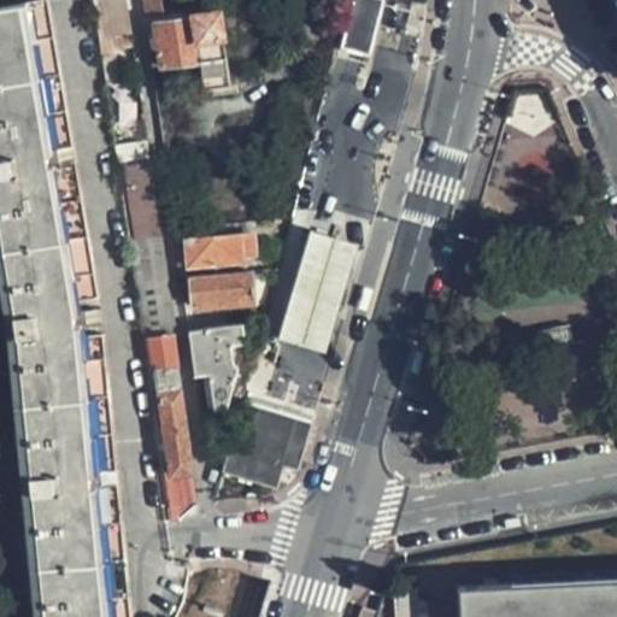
[(47,0),(41,0),(19,5),(45,153),(71,150),(47,0)]
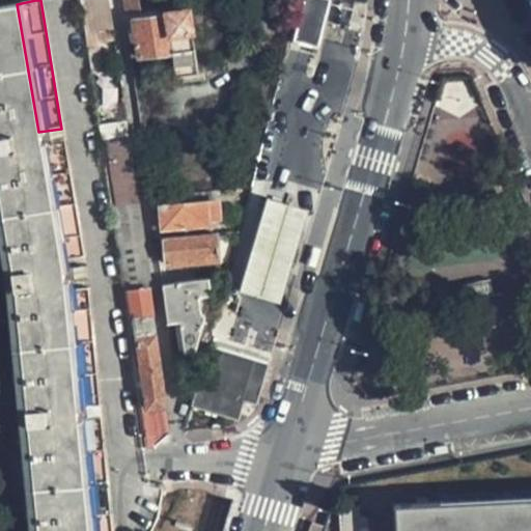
[(112,30),(107,0),(96,0),(80,3),(87,52),(99,50),(96,33),(112,30)]
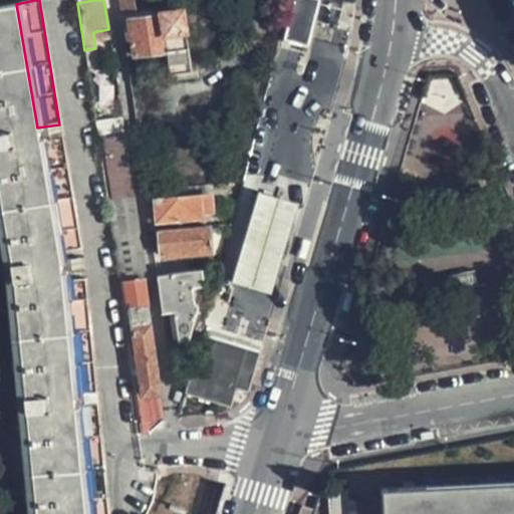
[(136,16),(134,0),(119,0),(122,18),(136,16)]
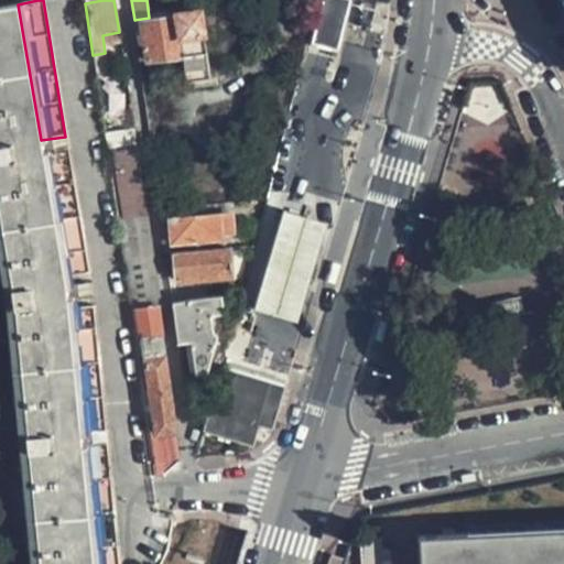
[(322,0),(311,44),(323,47),(337,51),(350,0),(322,0)]
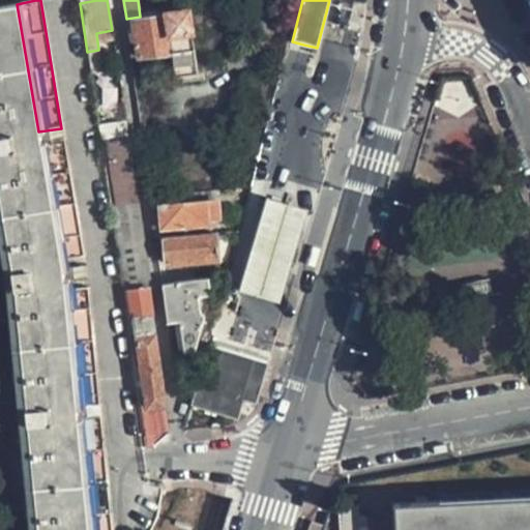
[(38,529),(89,529),(78,417),(77,406),(66,290),(65,283),(75,281),(71,267),(62,269),(61,261),(40,144),(38,131),(17,4),(0,7),(0,197),(15,277),(38,529)]
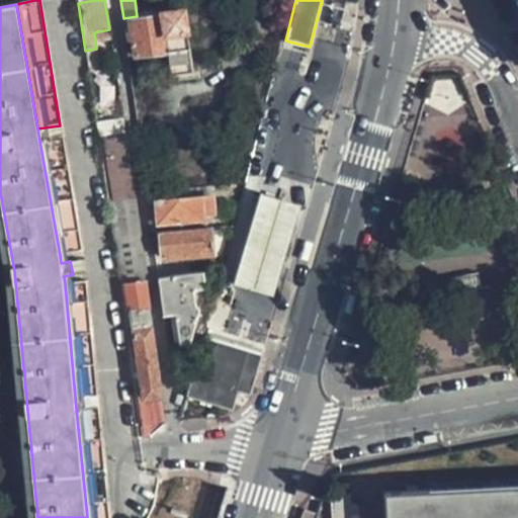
[(194,73),(186,11),(166,14),(164,17),(134,22),(138,57),(169,53),(172,76),(194,73)]
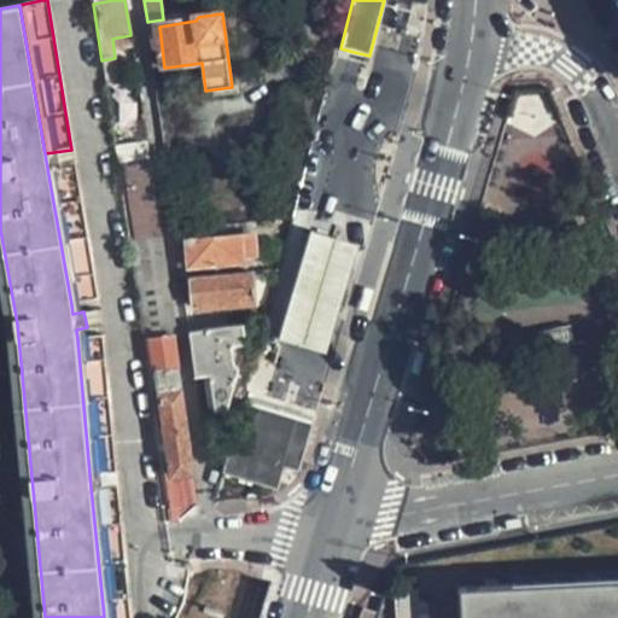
[(124,164),(136,244),(162,239),(150,159),(124,164)]
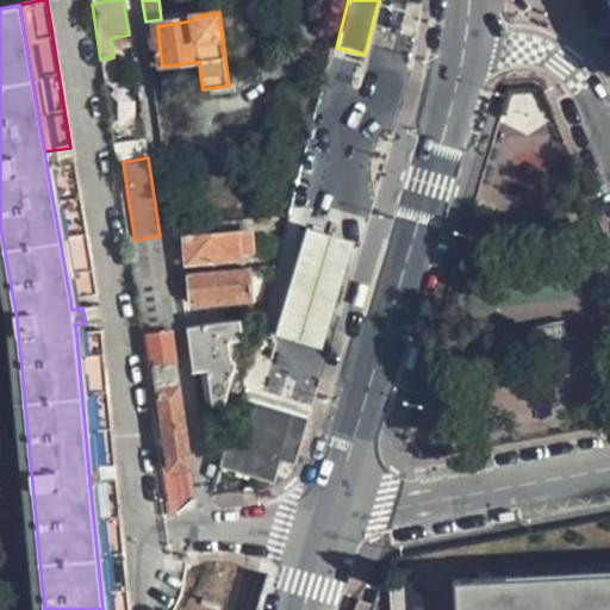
[(47,166),(70,300),(98,296),(74,160),(47,166)]
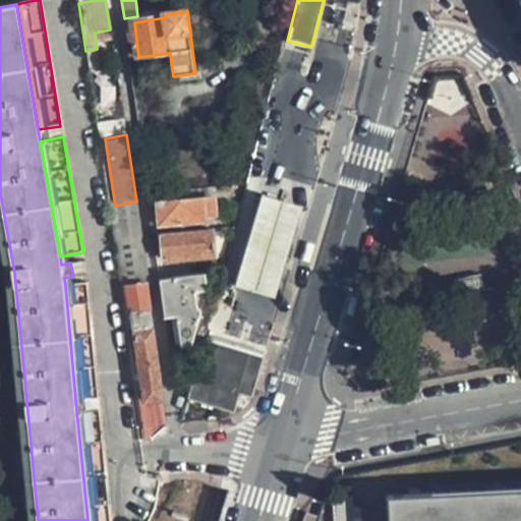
[(215,215),(213,187),(148,192),(143,193),(152,236),(162,235),(204,231),(201,217),(215,215)]
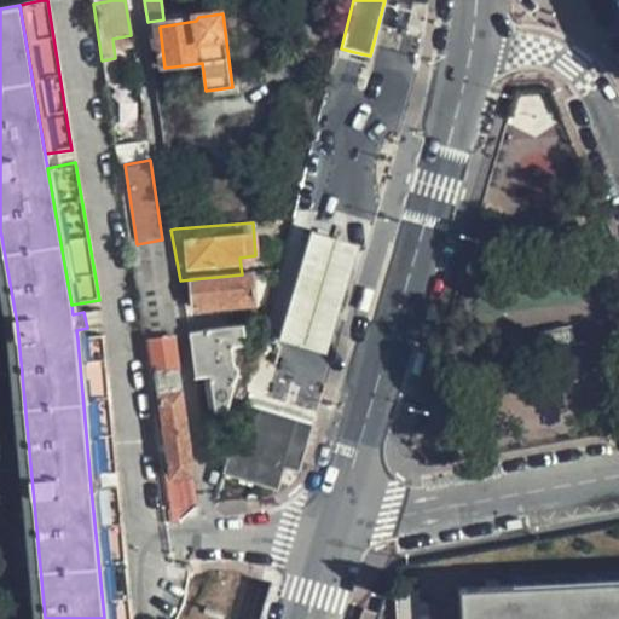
[(330,357),(363,246),(311,231),(278,340),(330,357)]
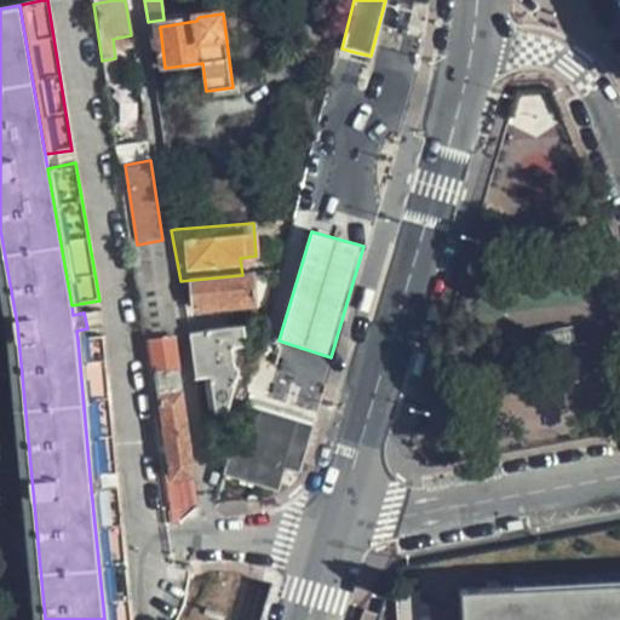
[(131,246),(137,286),(168,280),(162,240),(137,245),(131,246)]
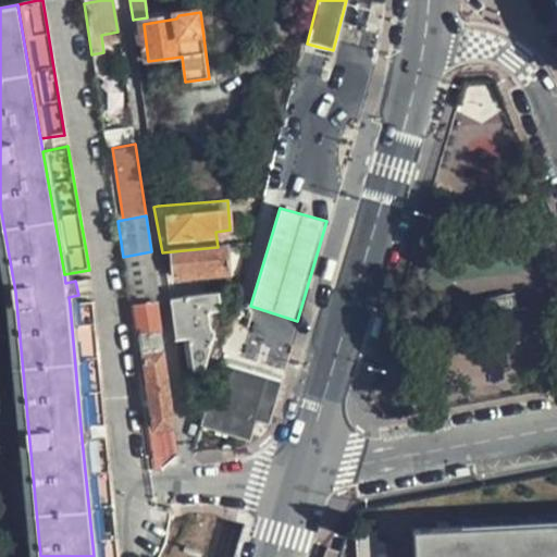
[(230,272),(227,246),(218,247),(173,251),(175,277),(230,272)]
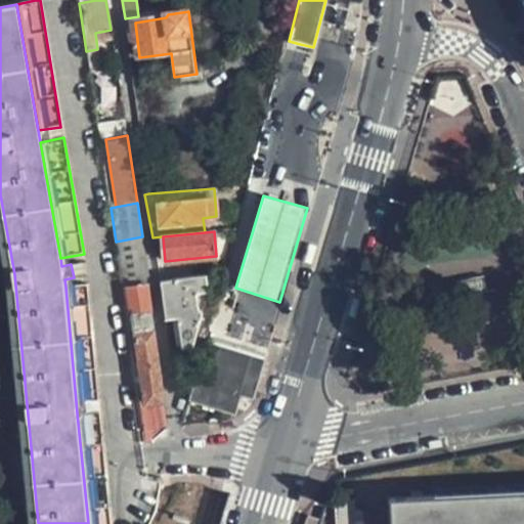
[(116,242),(123,287),(128,287),(145,284),(146,282),(147,282),(148,280),(148,279),(148,278),(142,236),(116,242)]
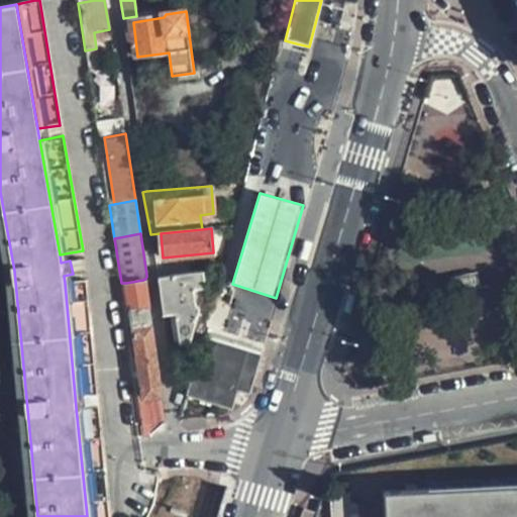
[(159,278),(163,304),(169,302),(172,333),(178,333),(180,345),(192,342),(205,288),(203,272),(159,278)]
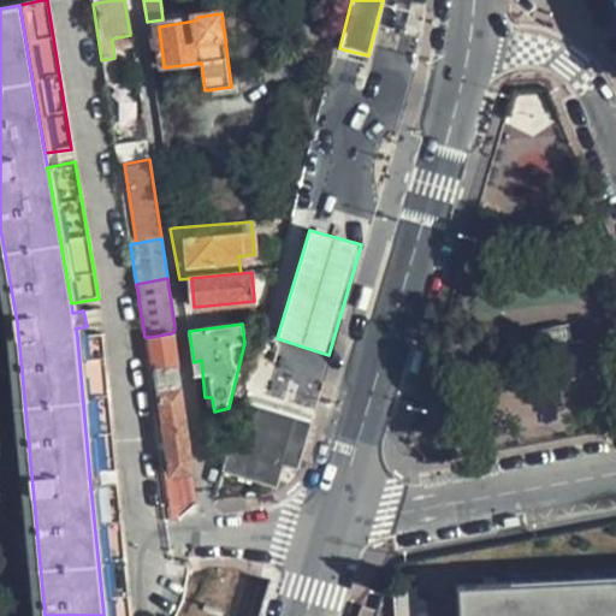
[(150,337),(155,368),(177,365),(172,332),(171,333),(150,337)]
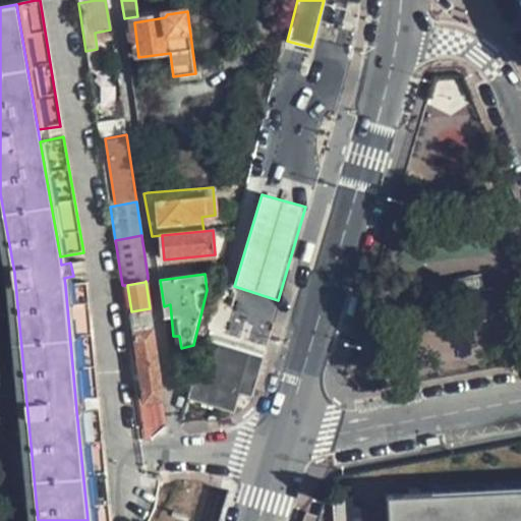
[(88,282),(65,285),(75,399),(99,397),(88,282)]
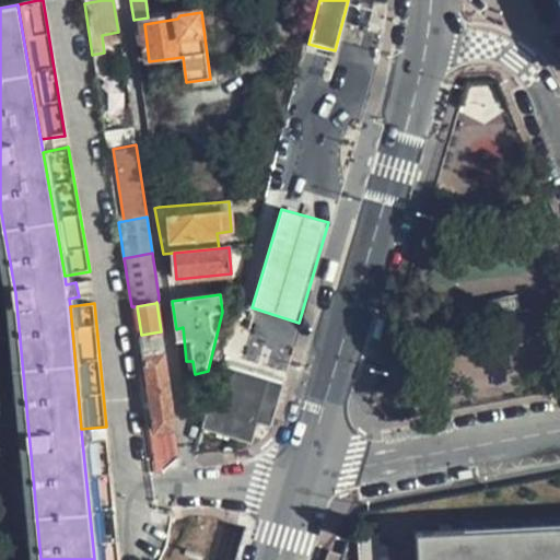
[(155,427),(174,424),(161,331),(141,335),(155,427)]
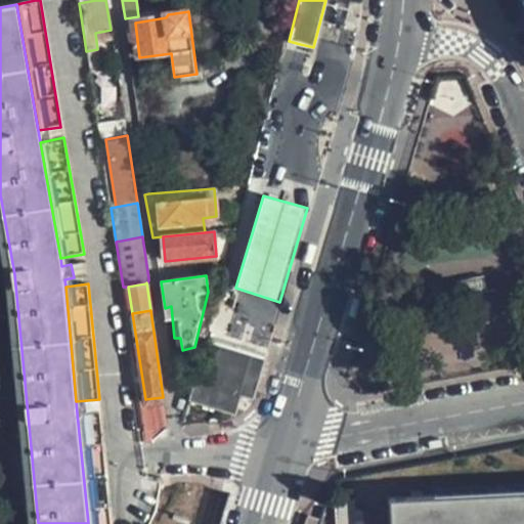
[(208,334),(205,341),(265,358),(267,351),(208,334)]
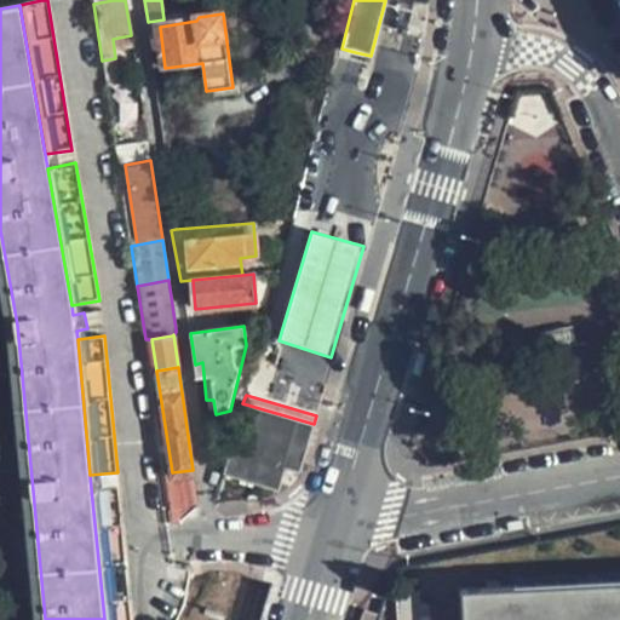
[(242,403),(224,475),(280,489),(286,463),(300,468),(314,424),(242,403)]
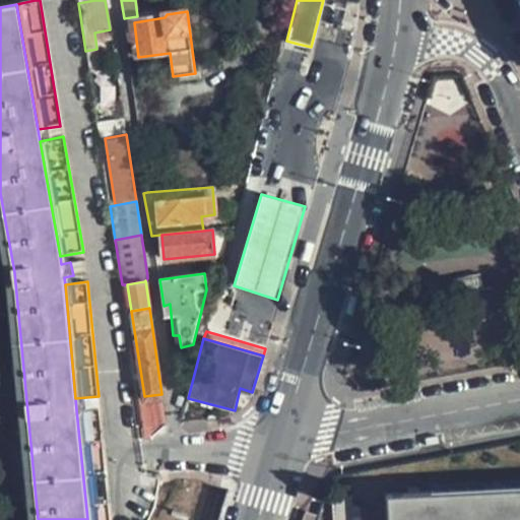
[(87,519),(109,519),(100,406),(76,409),(87,519)]
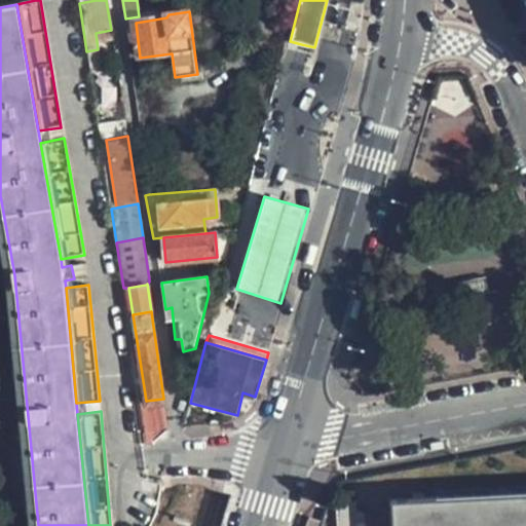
[(145,415),(147,438),(170,435),(166,412),(145,415)]
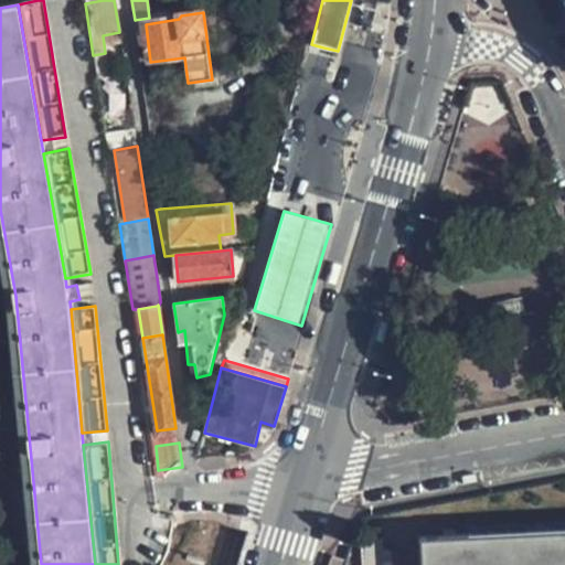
[(564,564),(564,534),(419,542),(419,564),(564,564)]
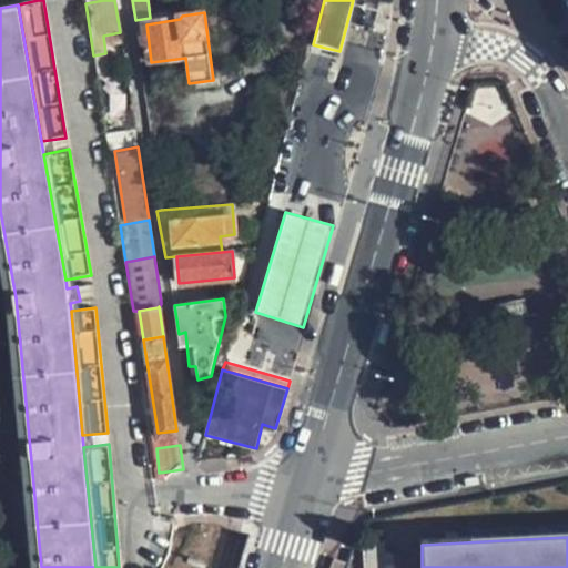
[(387,567),(385,544),(366,546),(367,567),(387,567)]
